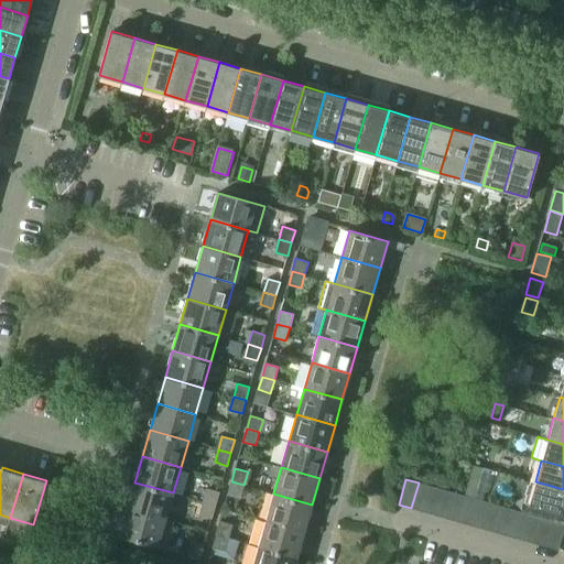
[(243,485),(231,481),(228,495),(240,498),(243,485)]
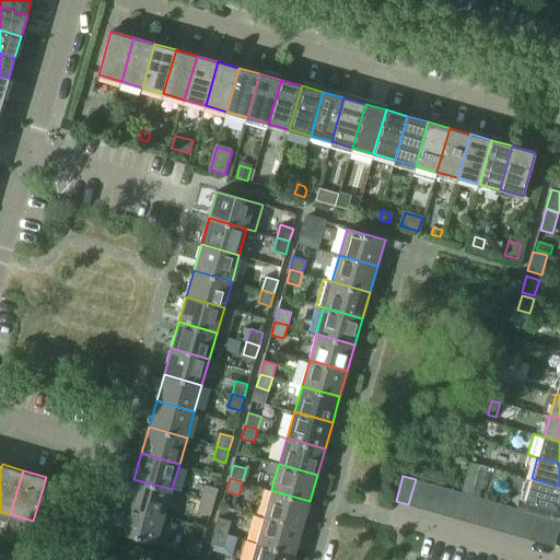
[(559,486),(532,478),(525,501),(559,511),(559,486)]
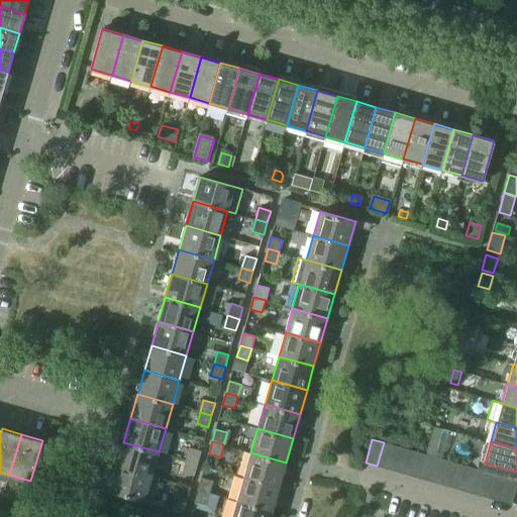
[(123,442),(116,466),(151,476),(159,451),(123,442)]
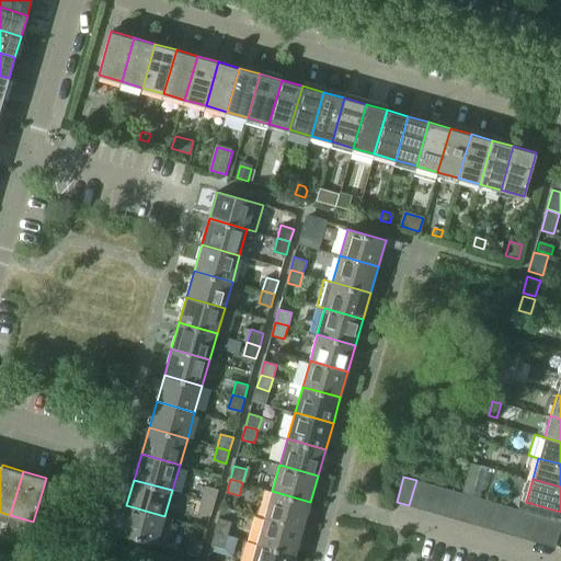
[(409,505),(421,508),(428,483),(416,480),(409,505)]
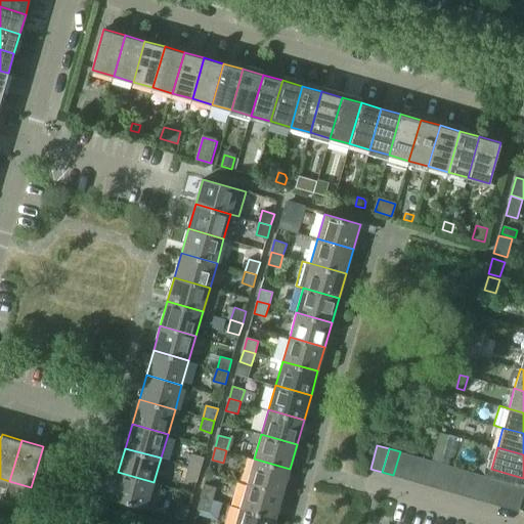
[(393,475),(404,478),(411,454),(400,451),(393,475)]
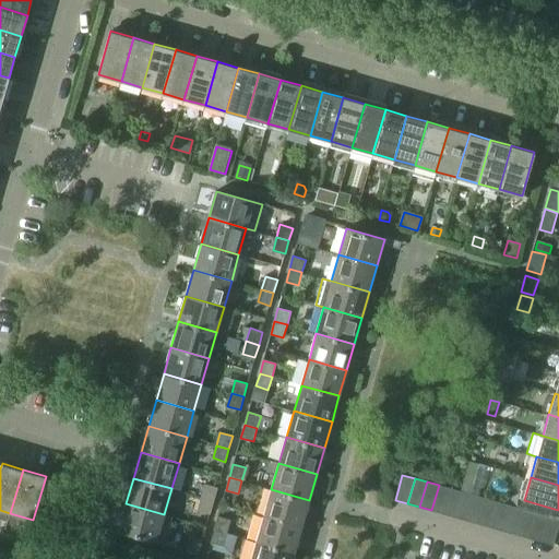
[(205,484),(201,497),(213,501),(217,488),(205,484)]
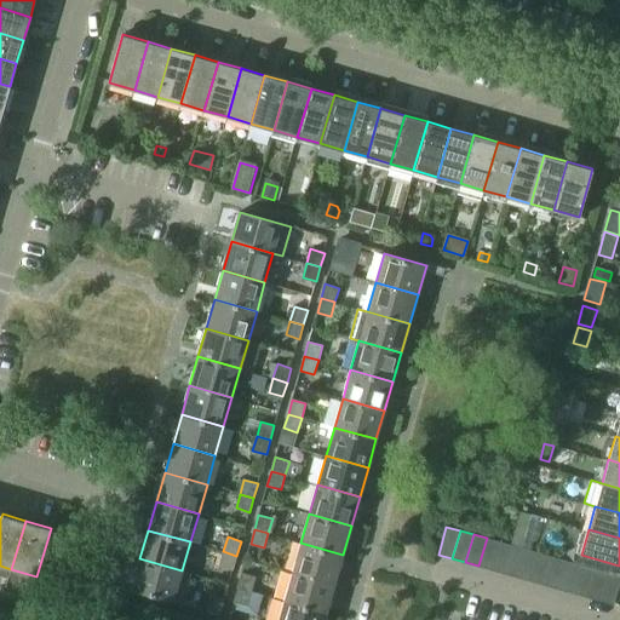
[(478,566),(492,570),(500,543),(487,538),(478,566)]
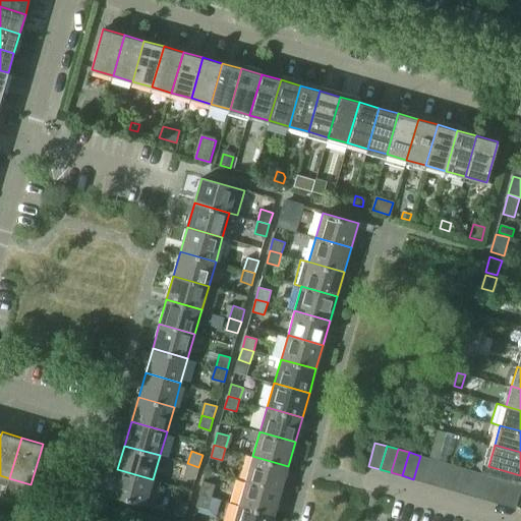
[(252,456),(246,480),(281,490),(288,466),(252,456)]
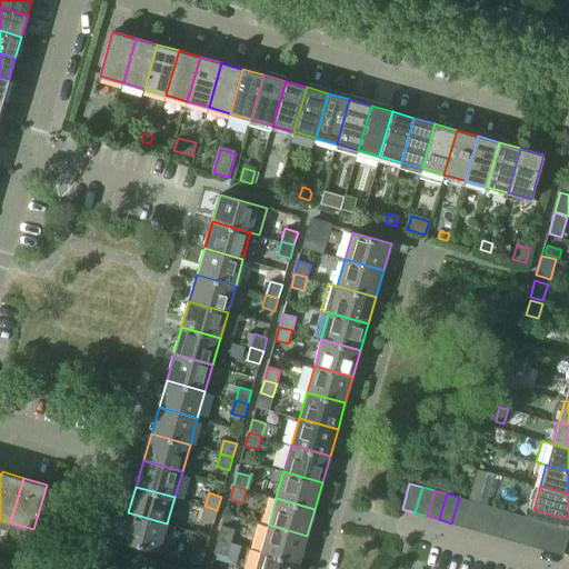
[(451,523),(463,527),(471,501),(459,498),(451,523)]
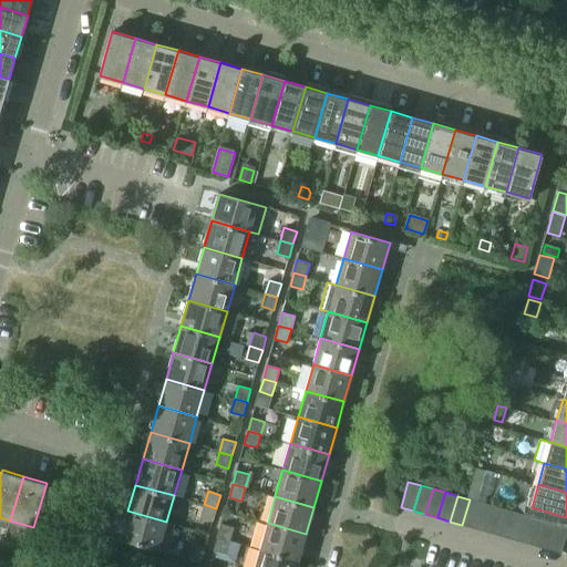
[(462,525),(475,528),(482,503),(470,500),(462,525)]
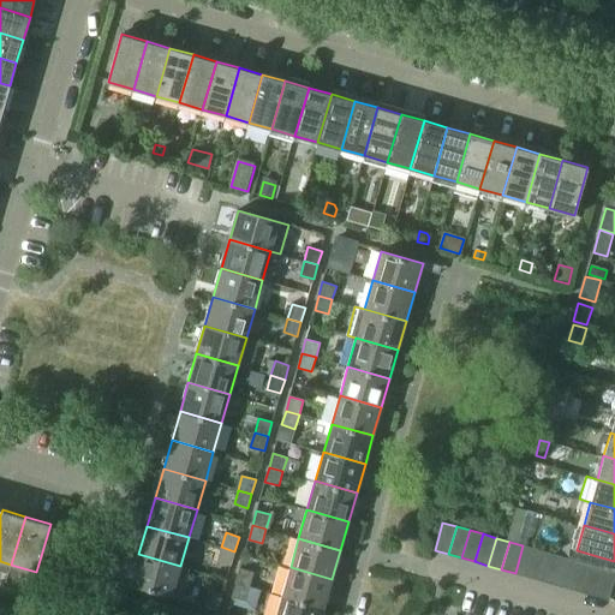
[(515,573),(529,577),(536,549),(523,545),(515,573)]
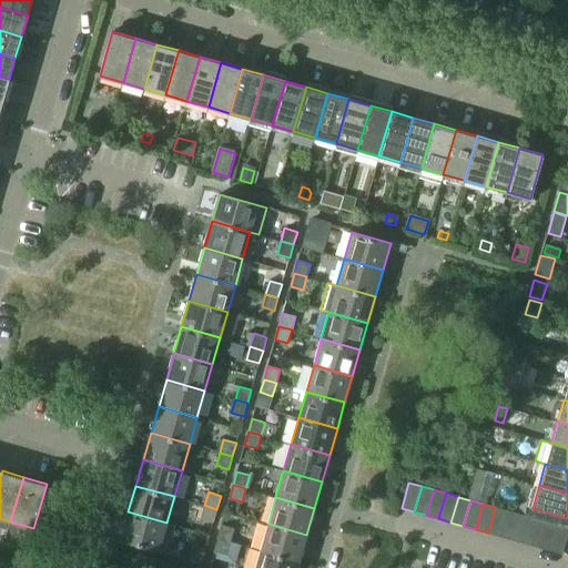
[(216,509),(204,505),(201,518),(213,521),(216,509)]
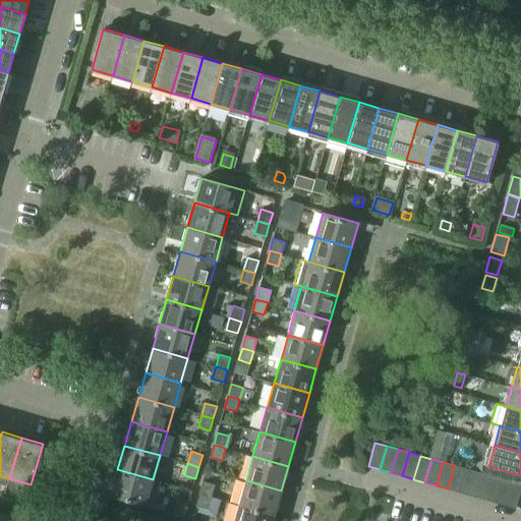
[(448,488),(459,491),(466,468),(454,465),(448,488)]
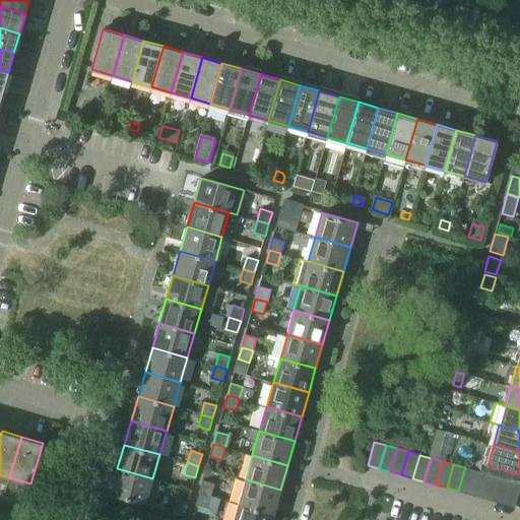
[(458,491),(469,494),(476,470),(465,467),(458,491)]
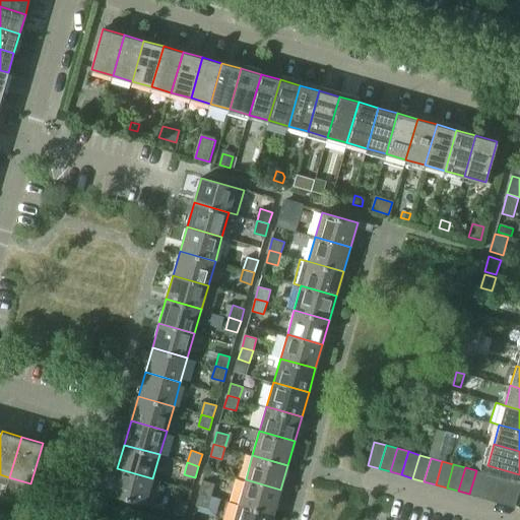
[(152,478),(117,468),(110,494),(153,506),(160,481),(152,478)]
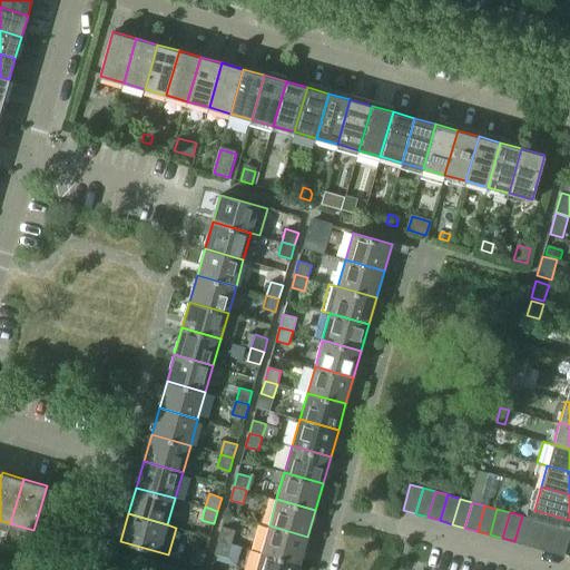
[(514,541),(527,546),(534,520),(522,516),(514,541)]
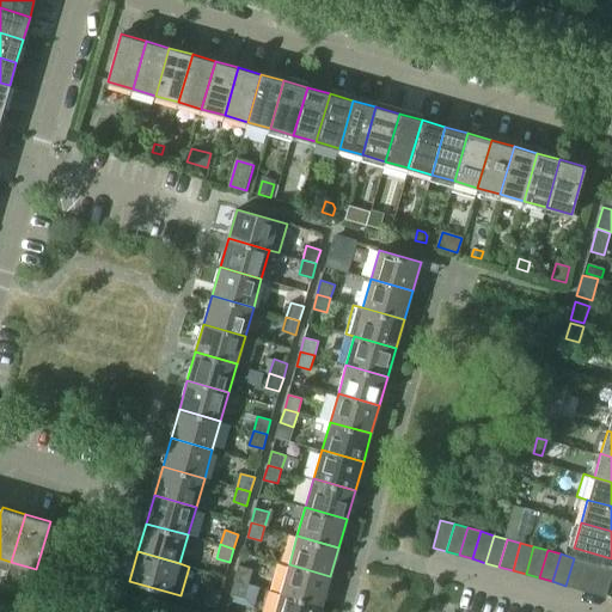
[(565,586),(579,589),(587,562),(574,558),(565,586)]
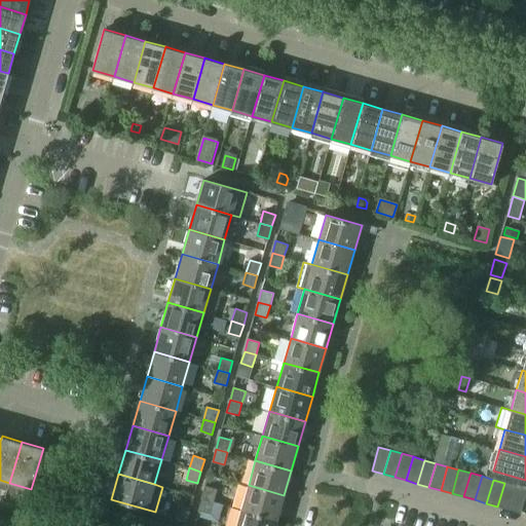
[(497,506),(509,510),(516,486),(504,483),(497,506)]
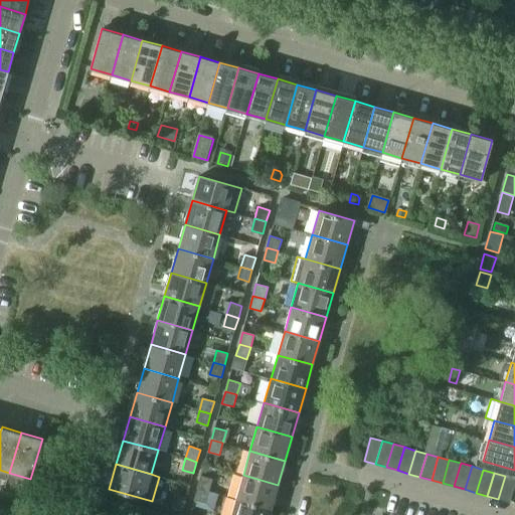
[(243,475),(236,499),(271,509),(278,485),(243,475)]
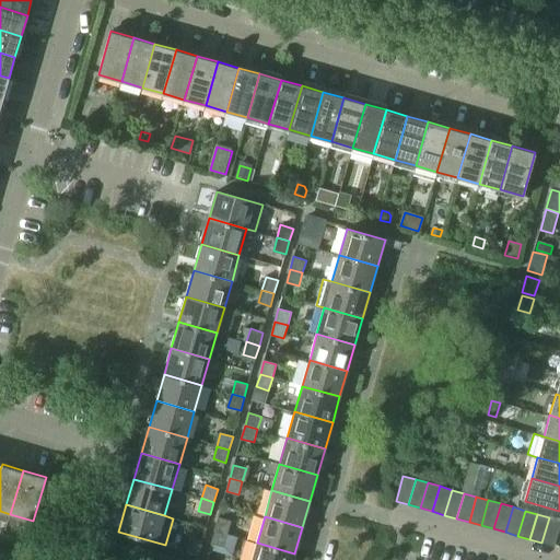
[(219,517),(214,531),(228,534),(231,521),(219,517)]
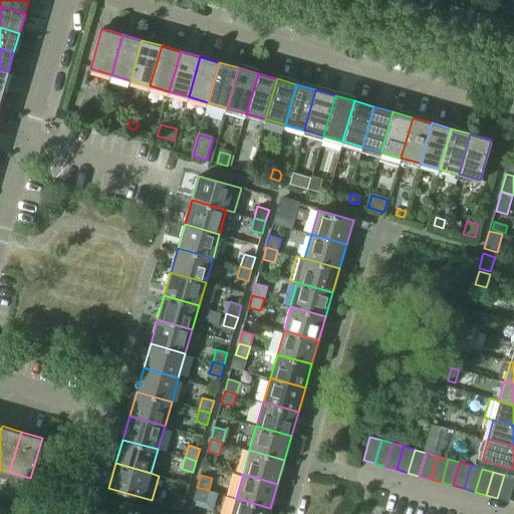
[(513,477),(504,475),(497,498),(509,501),(513,483),(513,477)]
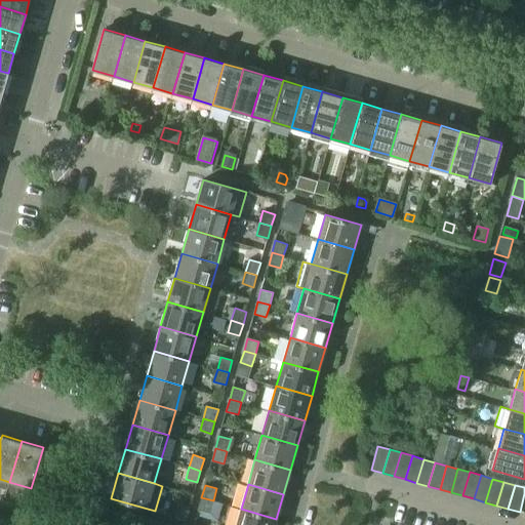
[(213,500),(201,497),(198,509),(209,513),(213,500)]
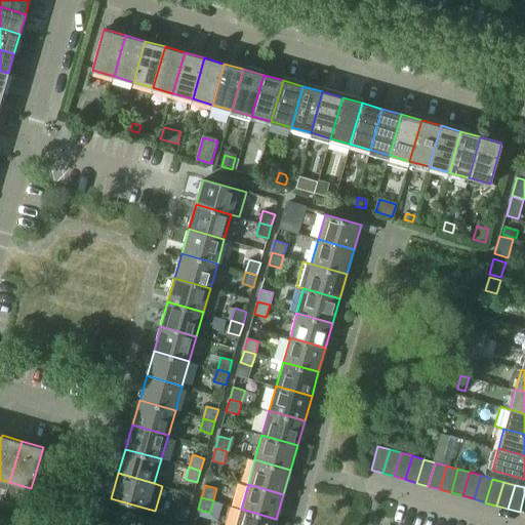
[(178,503),(174,516),(187,520),(190,507),(178,503)]
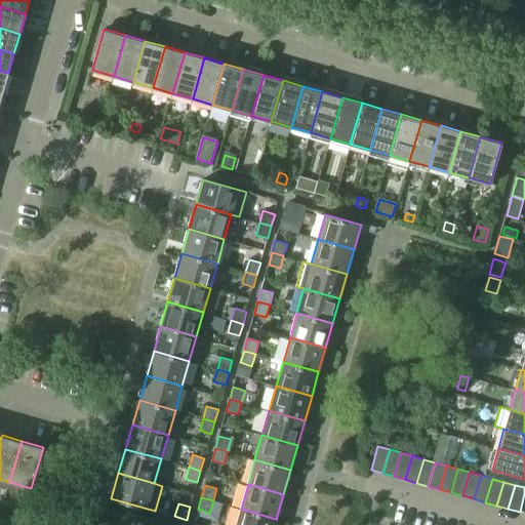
[(274,524),(276,519),(241,509),(236,524),(274,524)]
